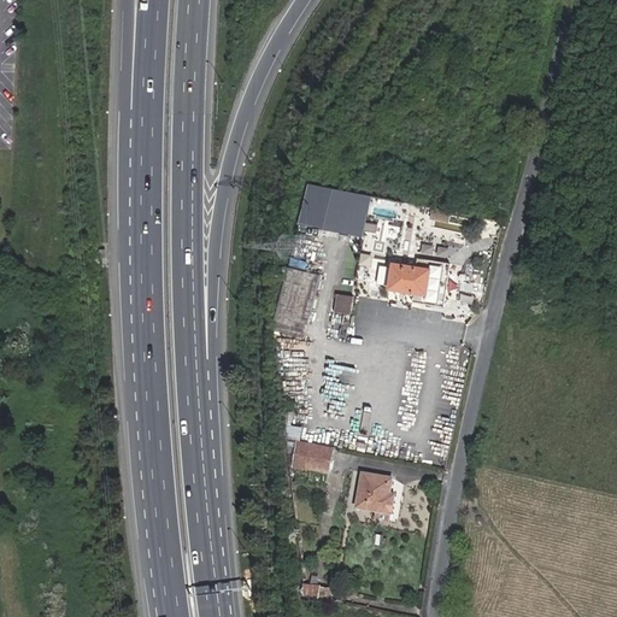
[(371,198),(334,189),(310,184),(300,222),(299,225),(364,238),(371,198)]
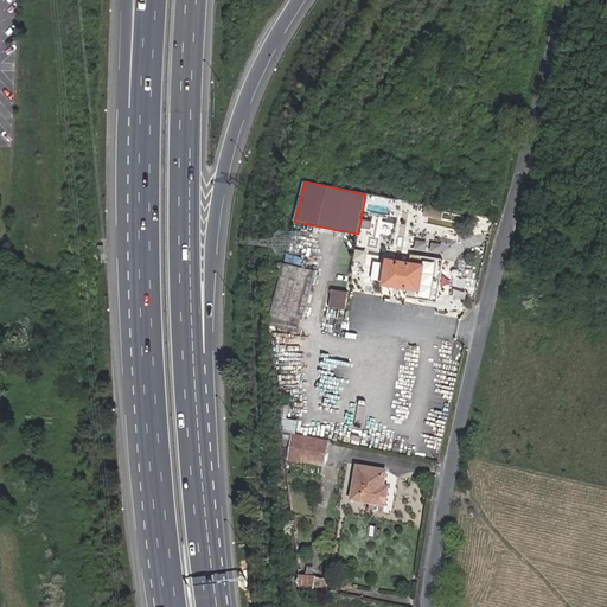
[(411,255),(410,264),(387,260),(383,285),(407,289),(404,296),(436,302),(442,260),(411,255)]
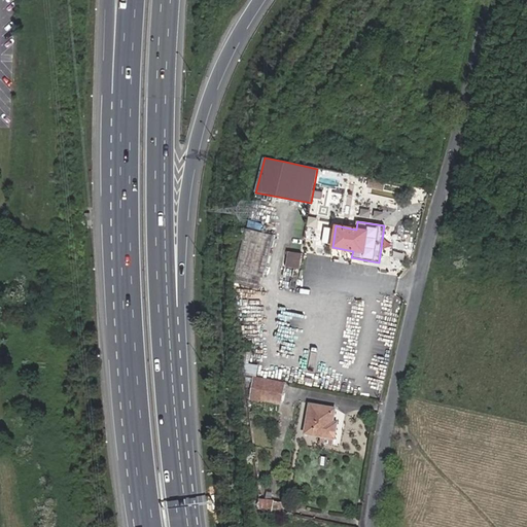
[(237,231),(236,257),(269,259),(271,233),(237,231)]
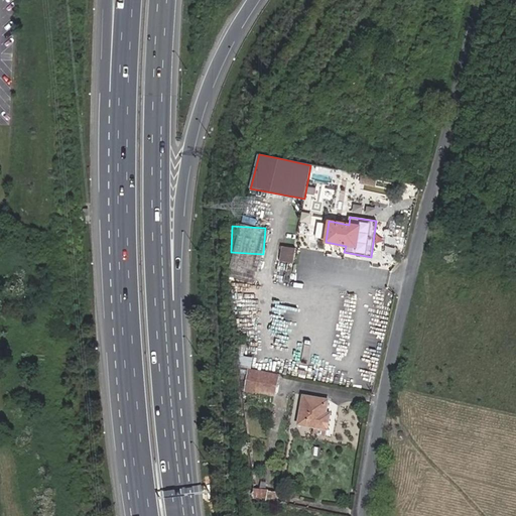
[(243,356),(245,345),(237,344),(238,356),(243,356)]
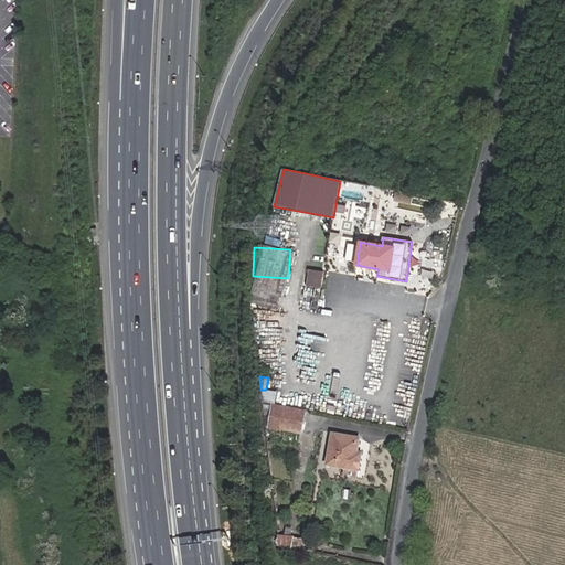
[(275,403),(277,392),(266,390),(260,390),(262,401),(275,403)]
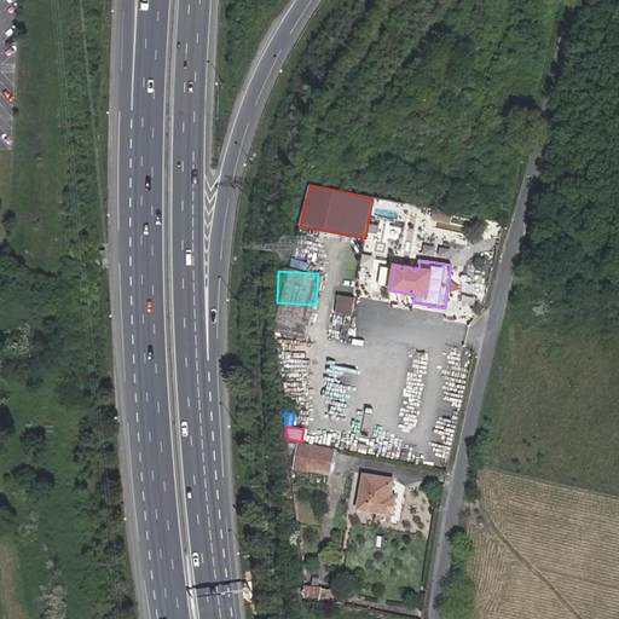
[(296,455),(299,443),(288,440),(289,455),(296,455)]
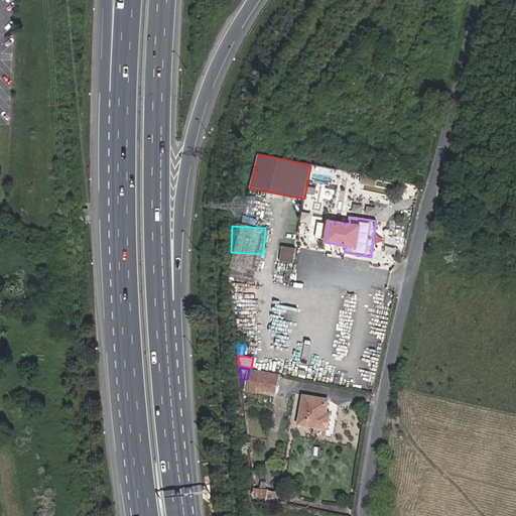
[(275,396),(278,375),(249,369),(247,379),(245,390),(275,396)]
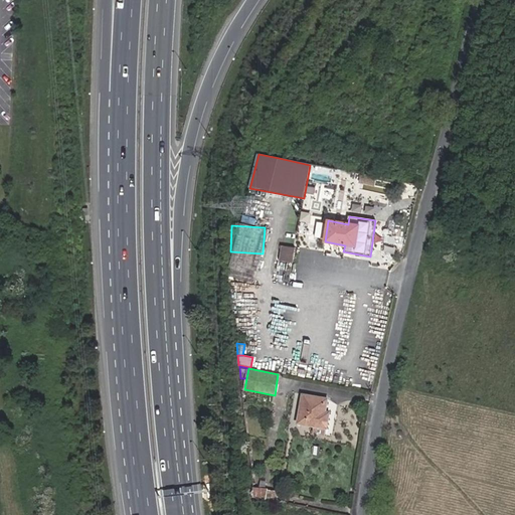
[(326,428),(329,412),(326,411),(328,398),(302,394),(298,423),(314,426),(313,434),(325,436),(326,428)]
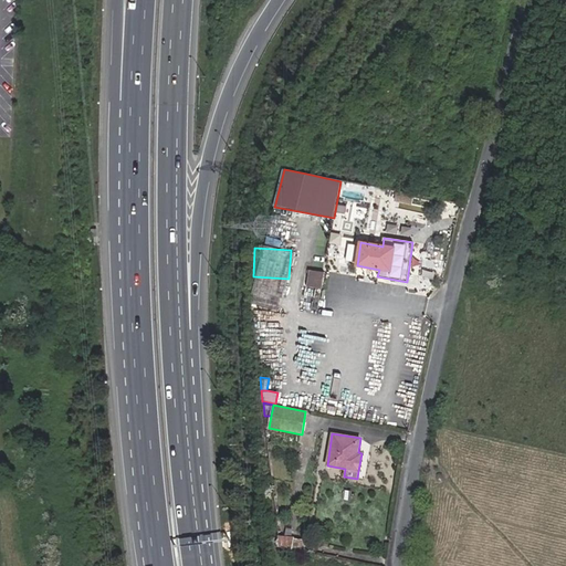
[(292,549),(293,540),(294,537),(279,537),(279,538),(280,546),(292,549)]
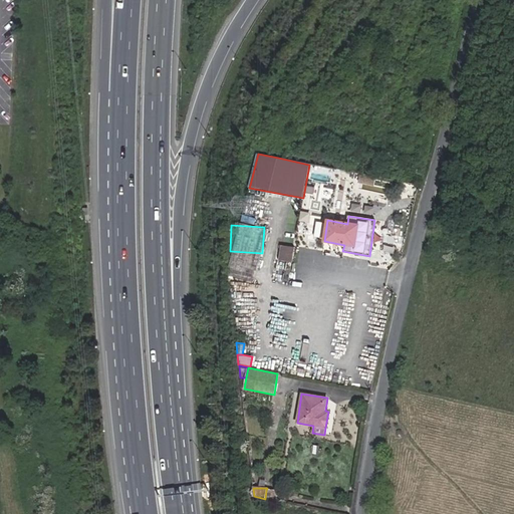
[(276,501),(277,492),(266,490),(265,499),(266,499),(276,501)]
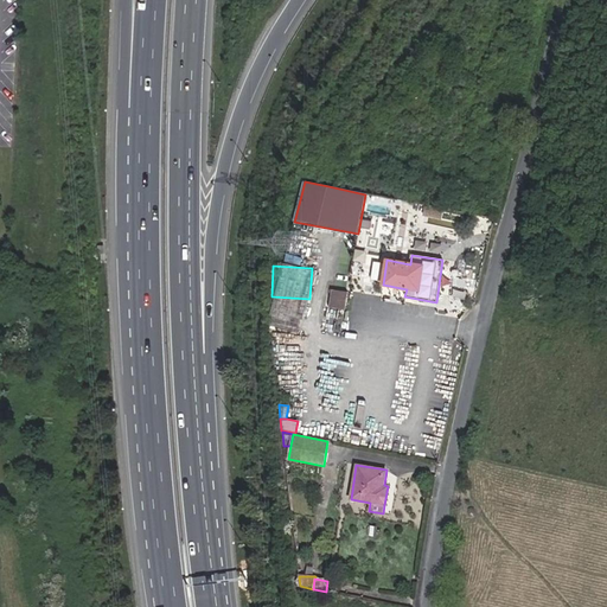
All buildings are outlined.
